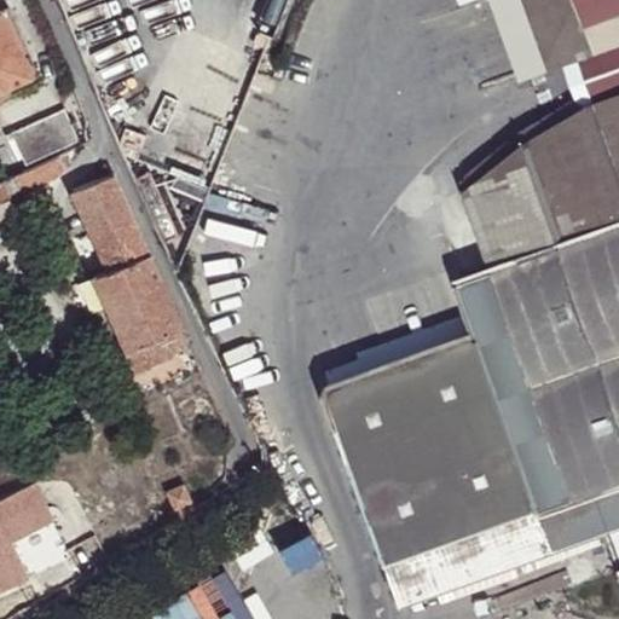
[(496,0),(522,75),(562,62),(595,51),(583,21),(576,0),(496,0)]
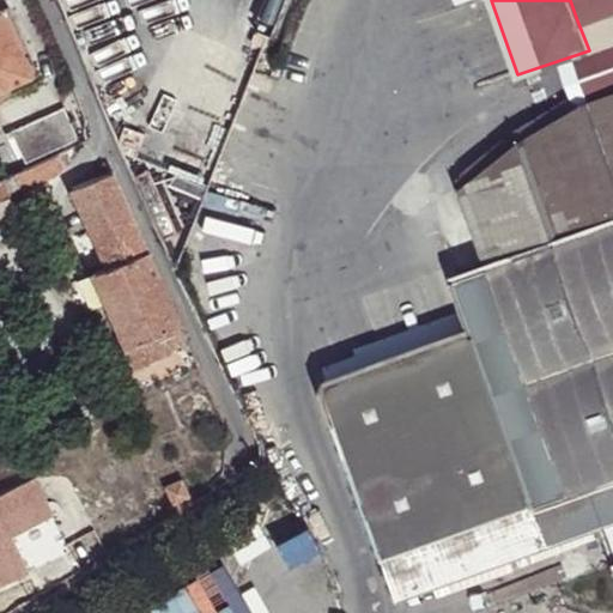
[(612,0),(570,0),(577,20),(612,6),(612,0)]
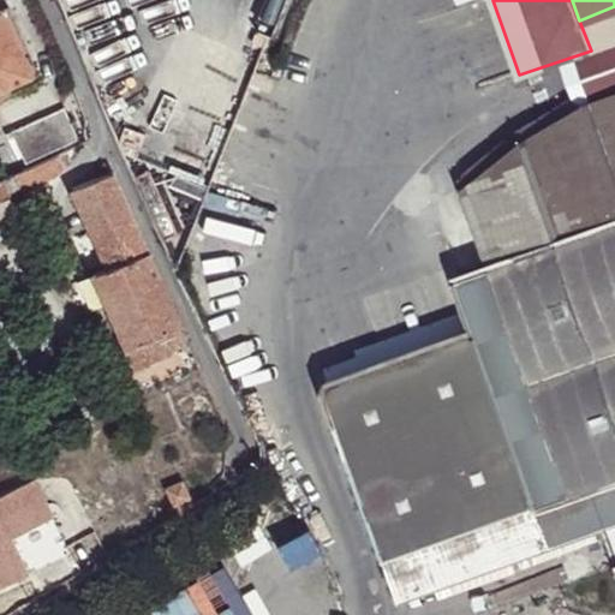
[(614,6),(579,21),(591,51),(614,41),(614,6)]
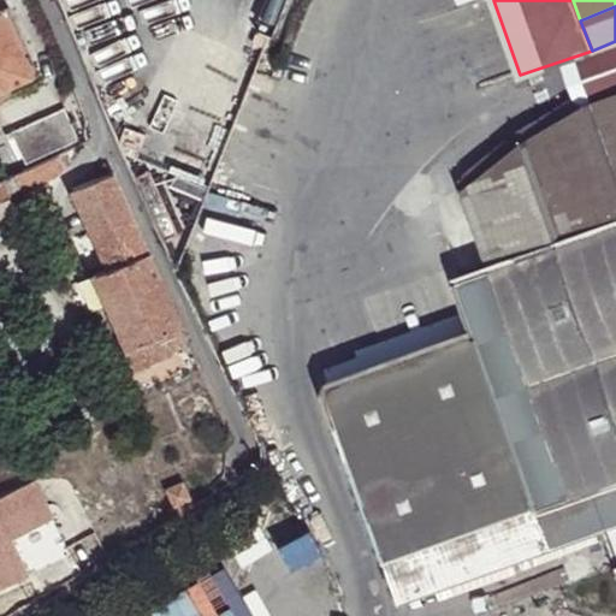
[(3,11),(0,11),(0,90),(33,76),(3,11)]
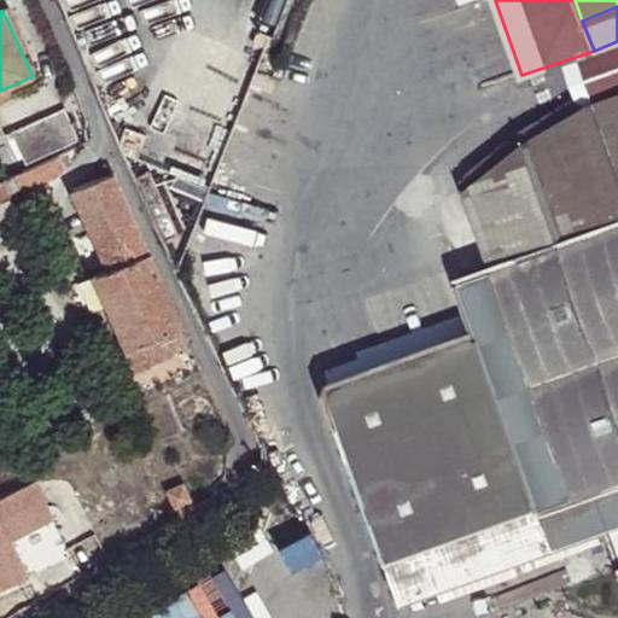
[(594,51),(561,62),(581,111),(611,98),(596,60),(594,51)]
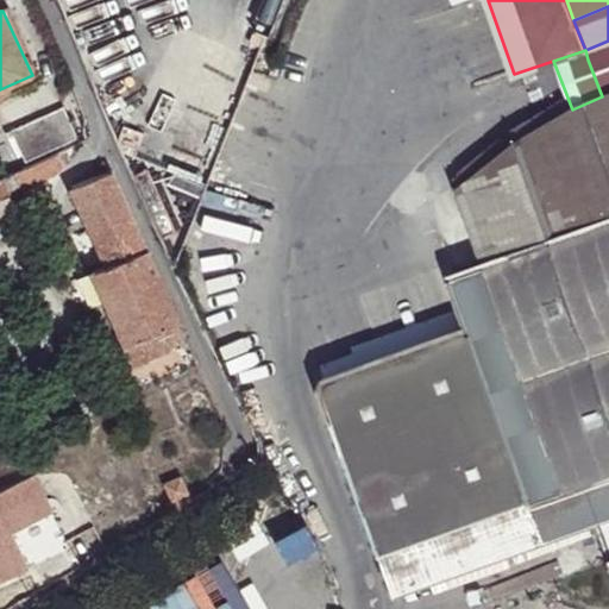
[(457,196),(482,267),(608,219),(608,94),(602,96),(572,110),(544,125),(494,161),(457,196)]
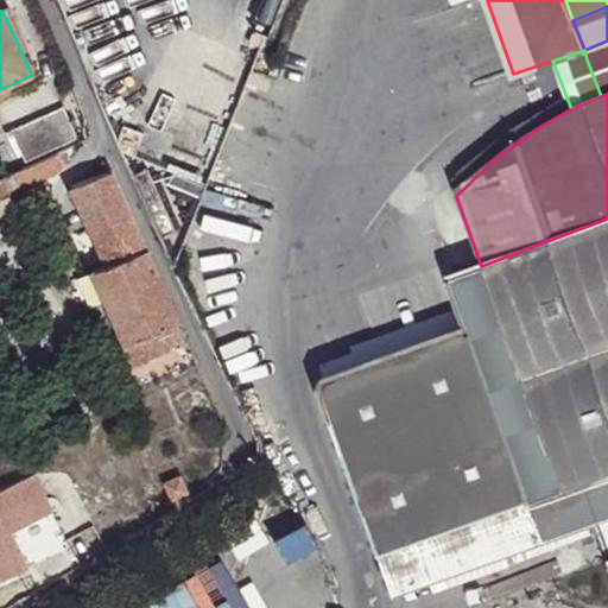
[(65,106),(12,130),(26,162),(78,138),(65,106)]
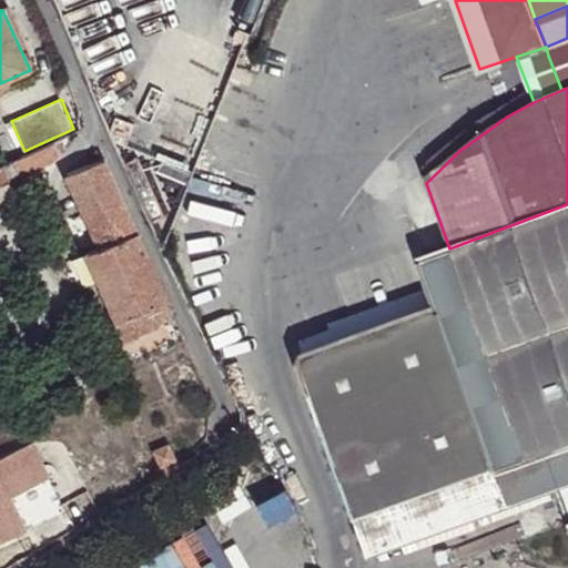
[(66,149),(61,139),(13,160),(20,176),(51,162),(66,149)]
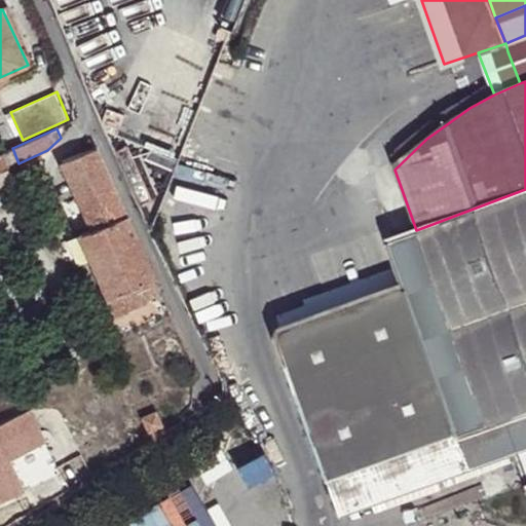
[(127,214),(97,146),(62,161),(92,230),(127,214)]
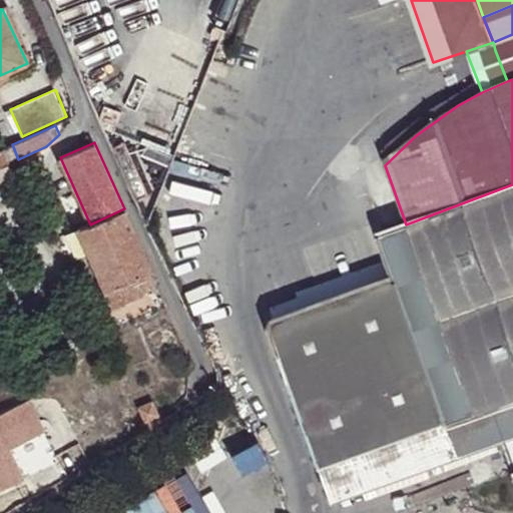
[(0,180),(13,174),(1,149),(0,149),(0,180)]
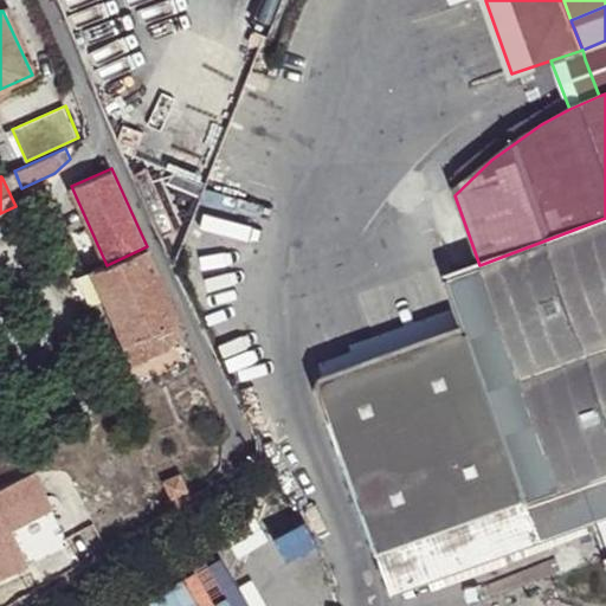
[(605,218),(479,265),(376,302),(393,348),(320,374),(314,391),(376,552),(605,470),(605,218)]
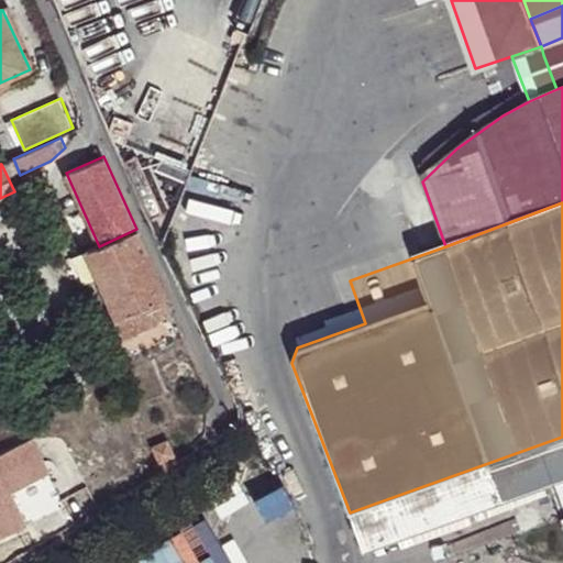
[(166,297),(136,229),(99,246),(85,252),(124,339),(157,323),(150,305),(166,297)]
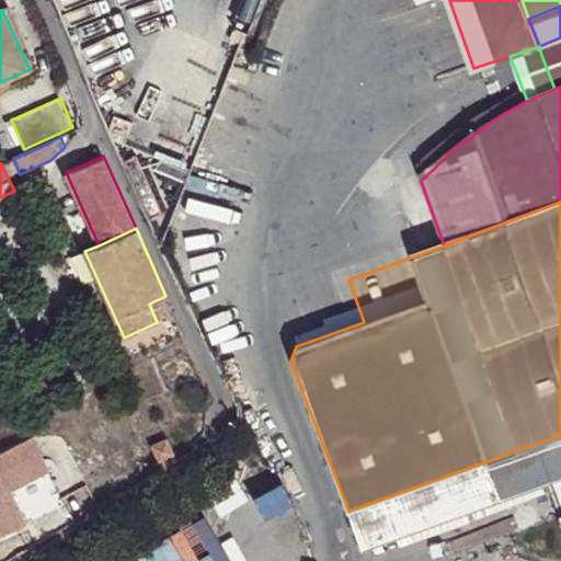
[(66,378),(70,389),(127,359),(123,350),(66,378)]
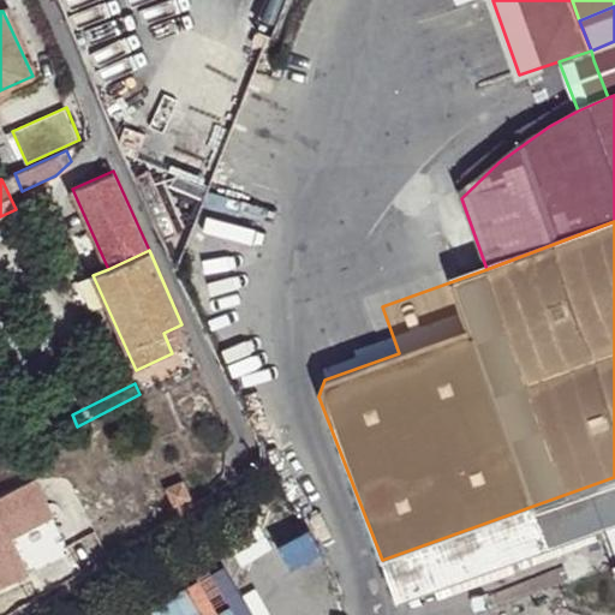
[(393,589),(614,507),(614,477),(382,560),(393,589)]
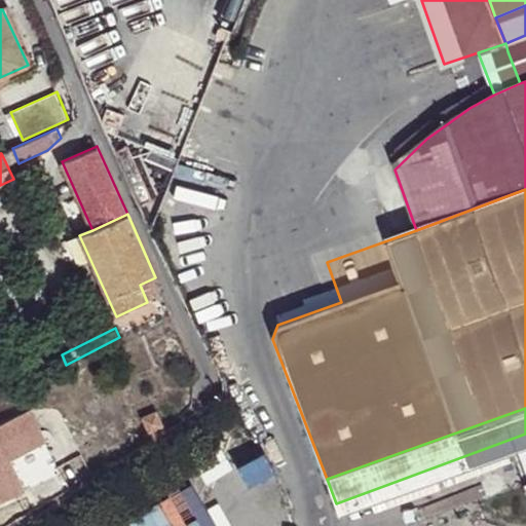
[(143,419),(153,442),(166,434),(157,412),(143,419)]
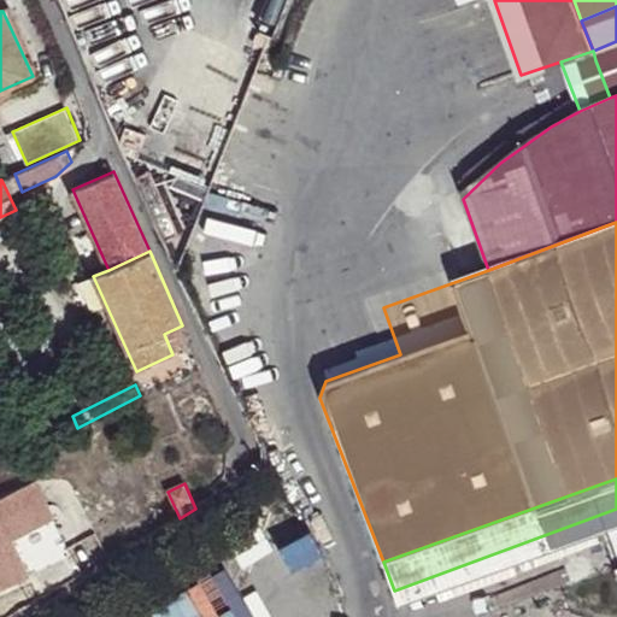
[(616,527),(616,509),(394,591),(401,605),(616,527)]
